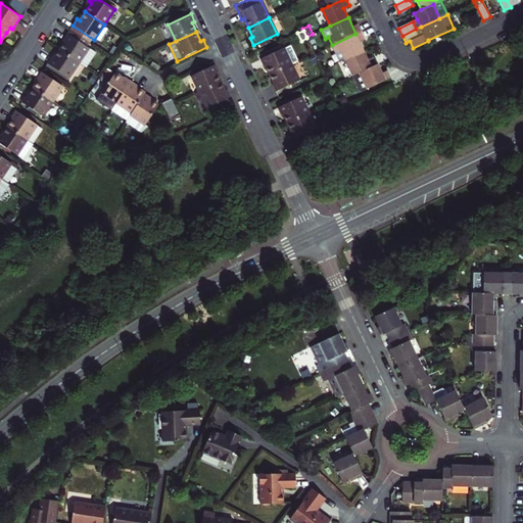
[(65,41),(60,50),(79,62),(86,67),(96,52),(67,33),(63,40),(65,41)]
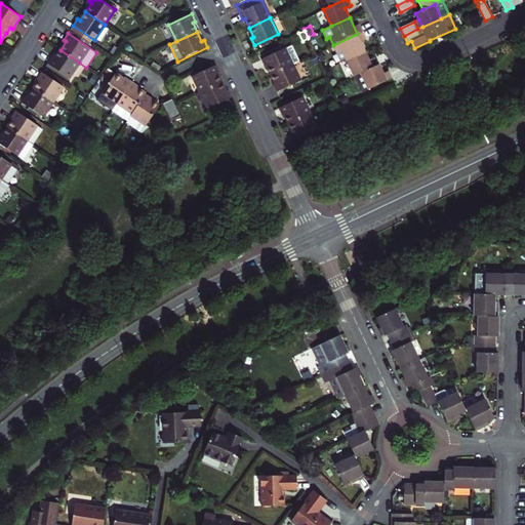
[(357,34),(333,45),(341,62),(347,59),(365,50),(357,34)]
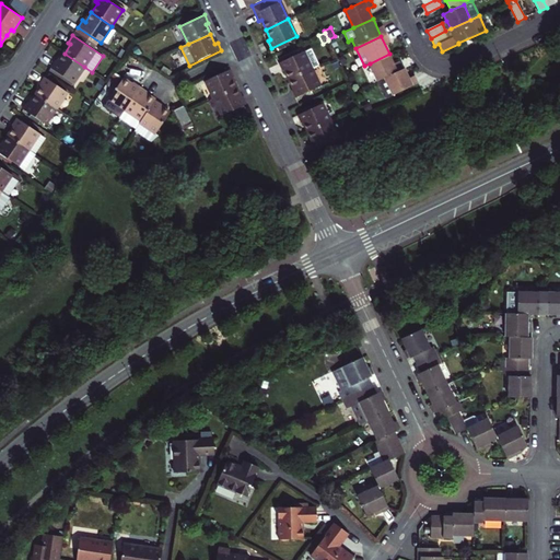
[(335,38),(328,41),(331,48),(338,45),(335,38)]
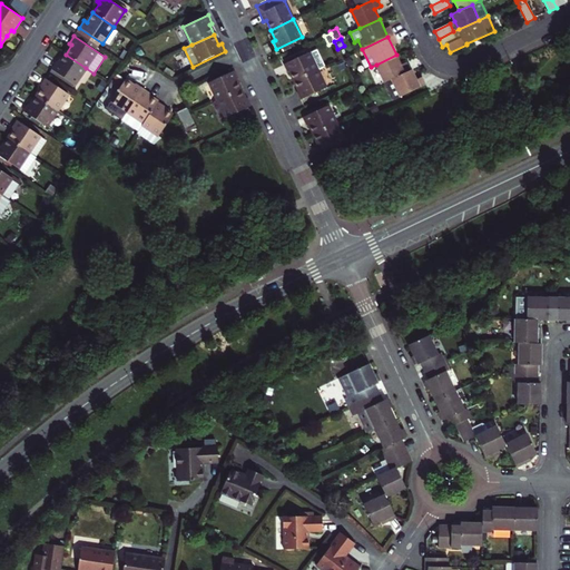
[(308,51),(284,64),(287,72),(290,70),(295,81),(317,70),(324,67),(316,49),(310,53),(308,51)]
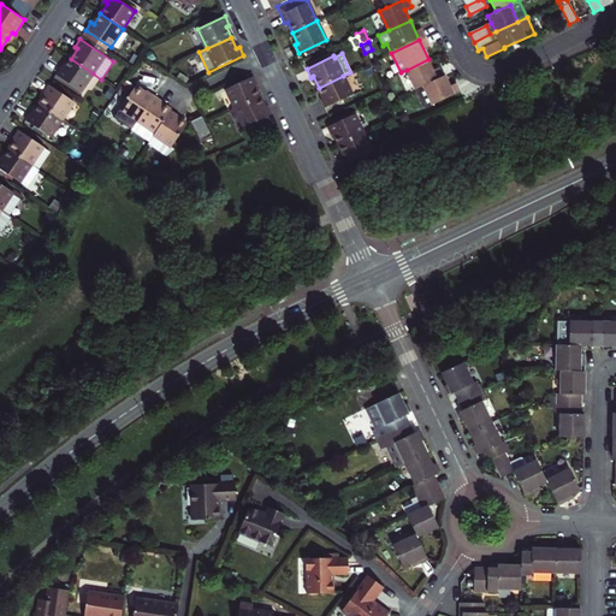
[(81,93),(93,73),(71,59),(64,69),(61,67),(55,75),(81,93)]
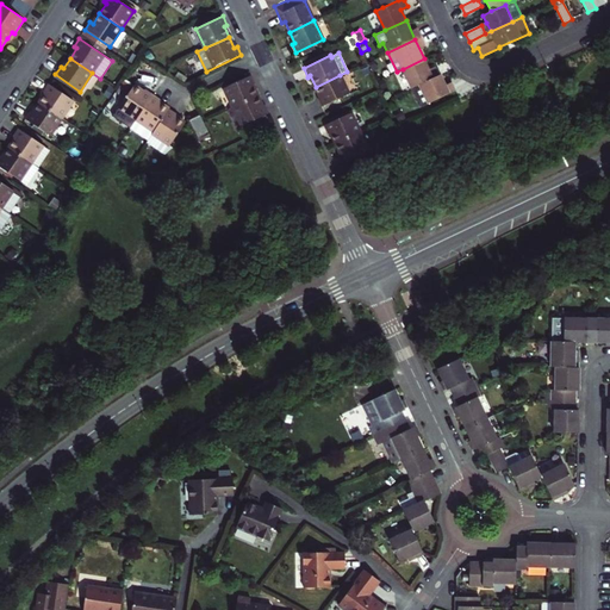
[(374,58),(366,62),(371,72),(378,68),(374,58)]
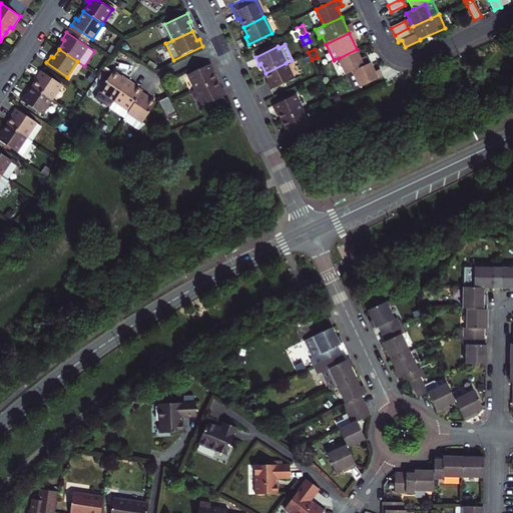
[(357,49),(339,58),(347,74),(370,63),(366,56),(361,58),(357,49)]
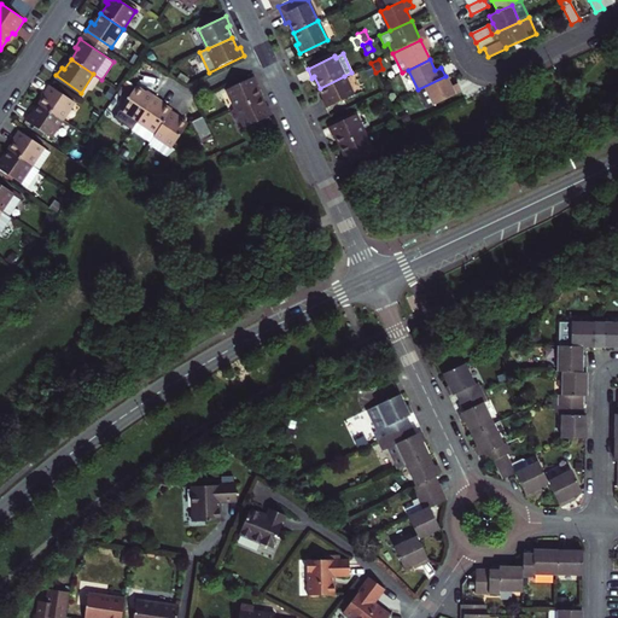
[(375,73),(371,63),(365,66),(369,76),(375,73)]
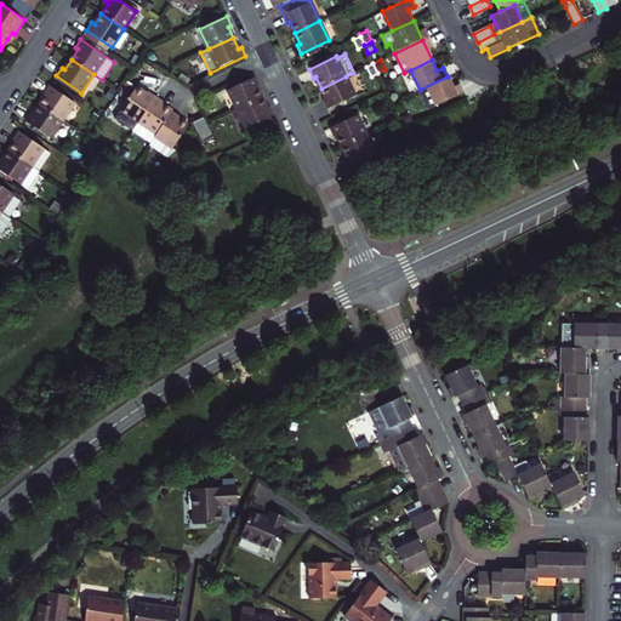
[(81,93),(56,75),(55,78),(80,95),(81,93)]
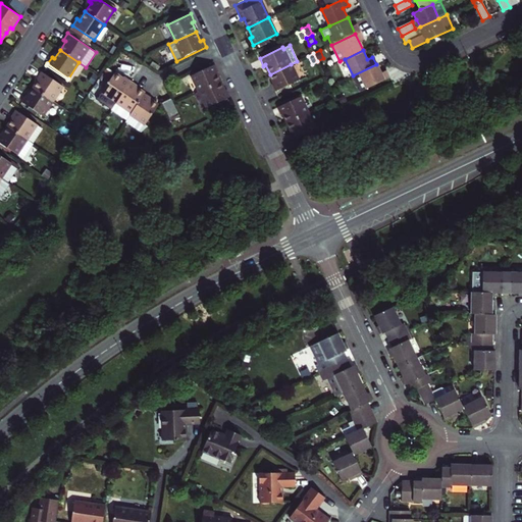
[(376,64),(353,75),(360,91),(389,77),(386,69),(381,72),(377,63),(376,64)]
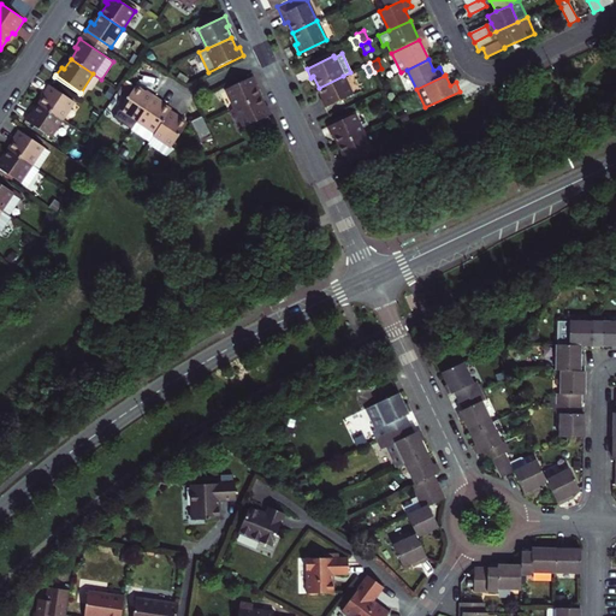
[(226,89),(235,108),(260,96),(254,86),(258,84),(254,80),(253,76),(226,89)]
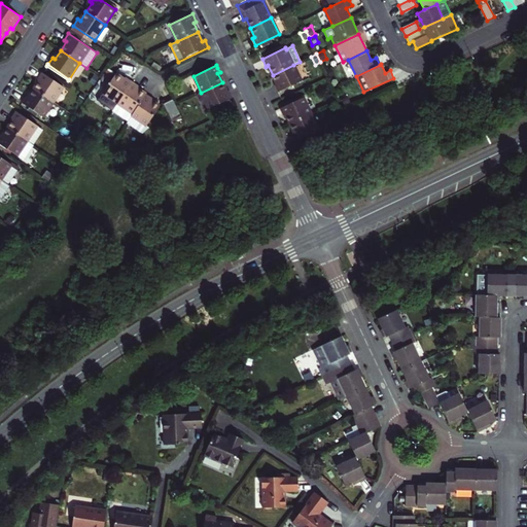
[(302,80),(293,65),(273,75),(277,83),(275,85),(278,92),(302,80)]
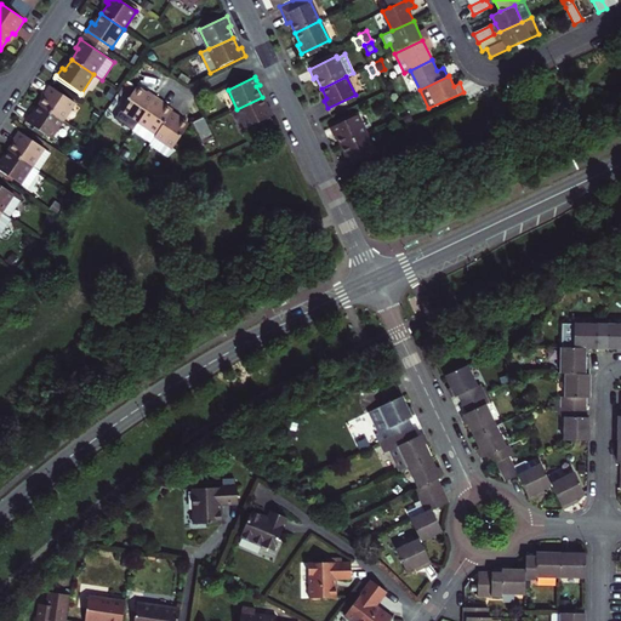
[(53,114),(63,120),(75,102),(50,85),(45,93),(47,95),(40,104),(53,114)]
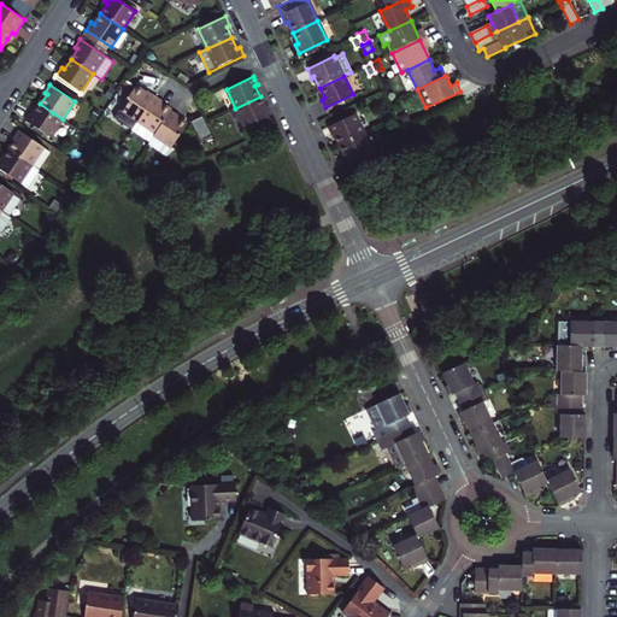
[(116,117),(133,129),(156,97),(147,90),(146,93),(136,87),(116,117)]
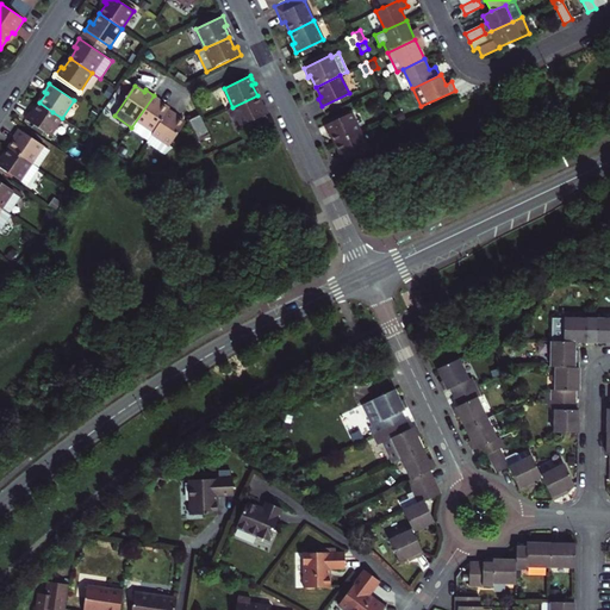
[(228,110),(232,107),(224,88),(218,91),(228,110)]
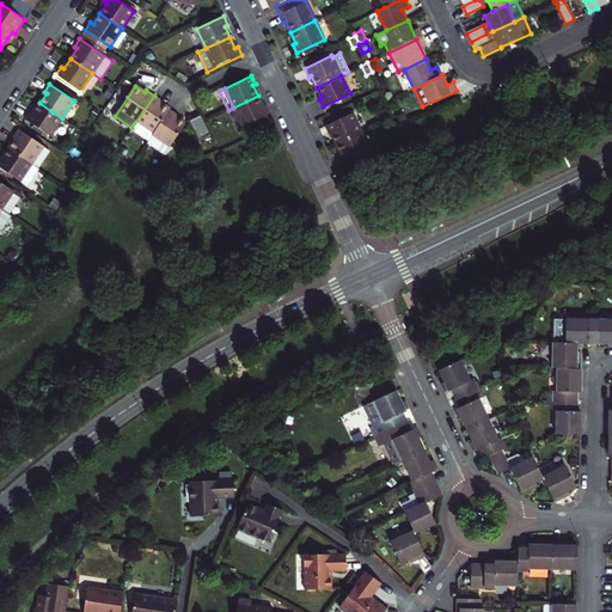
[(154,96),(132,128),(150,139),(170,109),(160,103),(161,101),(154,96)]
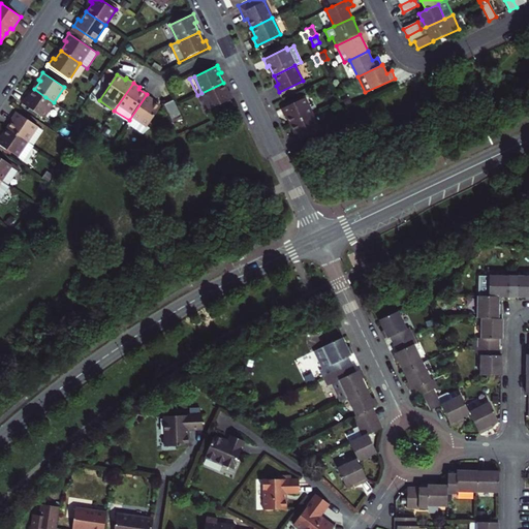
[(210,110),(234,98),(229,91),(227,93),(223,83),(201,93),(210,110)]
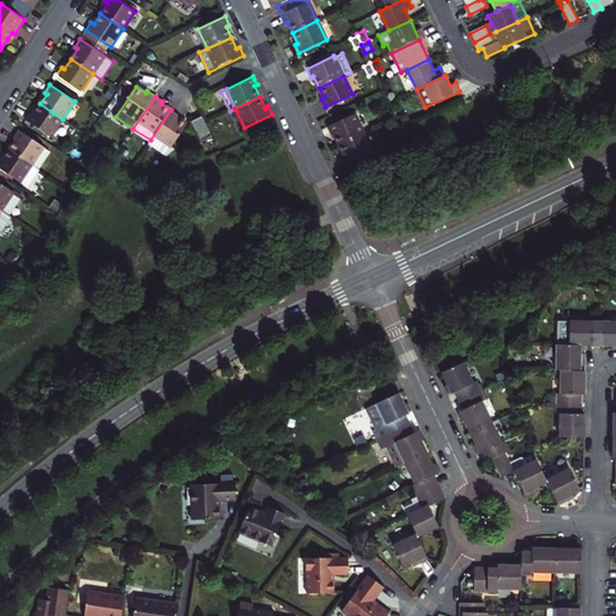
[(53,113),(40,104),(34,114),(31,112),(25,119),(51,137),(63,119),(53,113)]
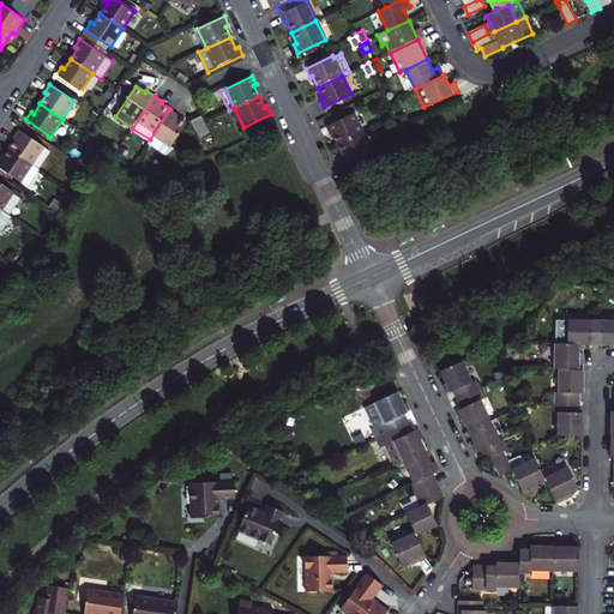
[(176,118),(178,115),(170,109),(150,139),(149,142),(167,154),(174,149),(172,146),(186,125),(176,118)]
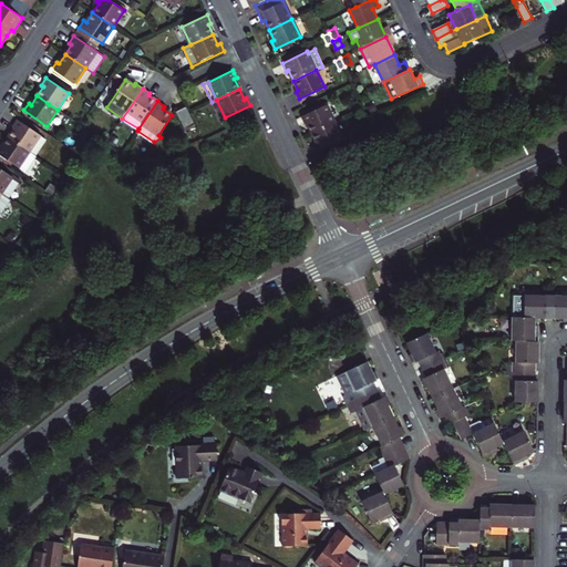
[(307,123),(312,133),(334,122),(326,104),(300,116),(305,124),(307,123)]
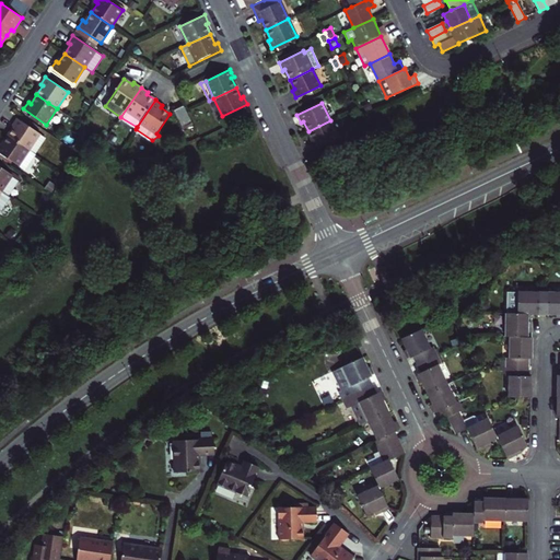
[(191,124),(183,106),(174,111),(182,128),(191,124)]
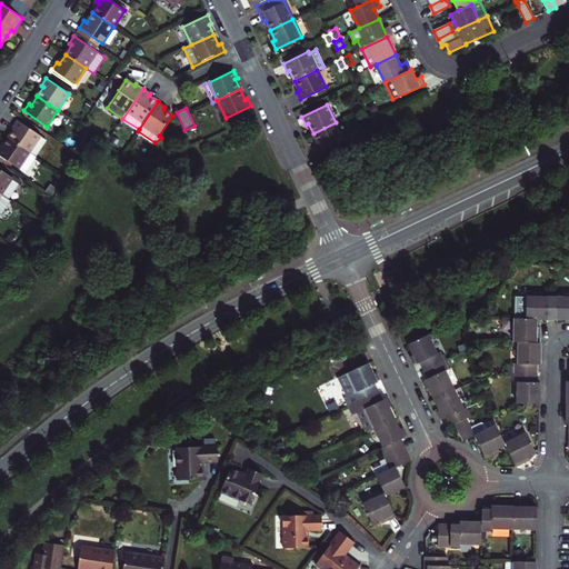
[(41,136),(18,120),(12,127),(16,129),(9,139),(17,143),(36,157),(47,141),(41,136)]
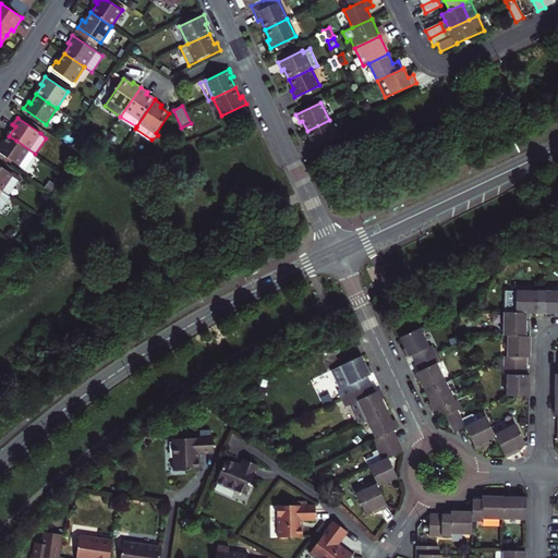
[(329,120),(307,131),(312,141),(310,142),(313,149),(337,137),(329,120)]
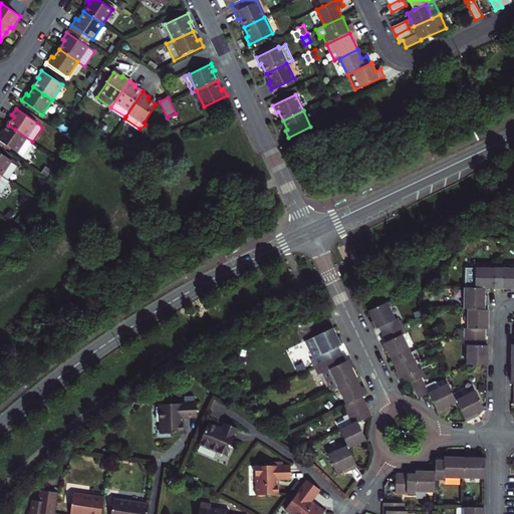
[(27,150),(32,142),(15,130),(8,125),(2,134),(0,132),(0,141),(27,160),(32,152),(27,150)]
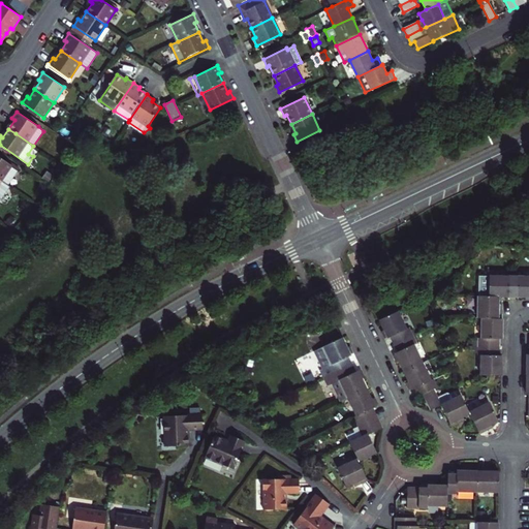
[(0,179),(7,184),(18,169),(11,165),(0,157),(0,179)]
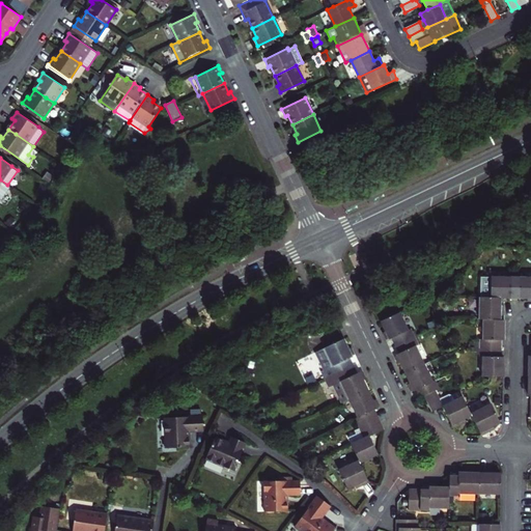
[(9,187),(7,185),(0,179),(0,198),(1,199),(9,187)]
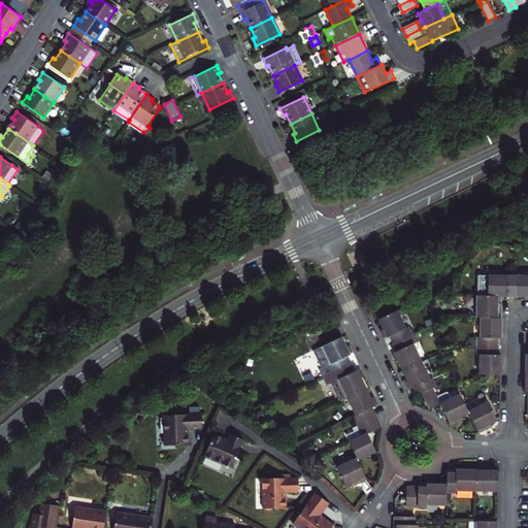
[(477,296),(498,296),(501,296),(517,297),(517,276),(477,275),(477,296)]
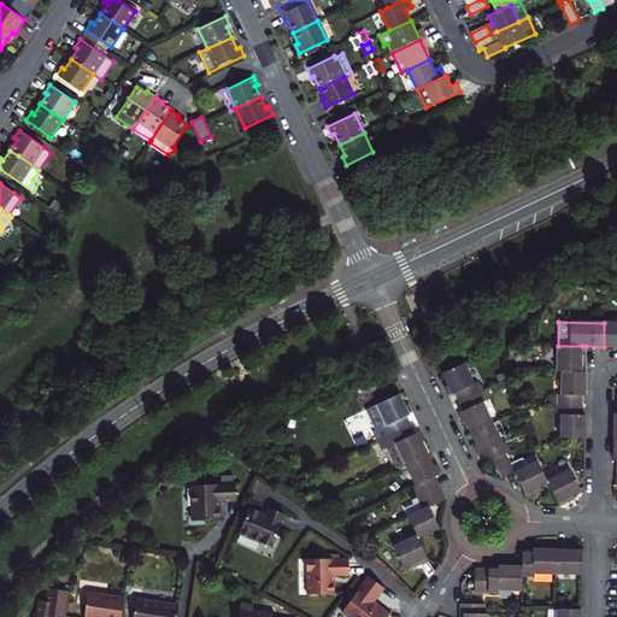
[(616,350),(616,323),(604,323),(604,347),(613,347),(616,347),(616,350)]
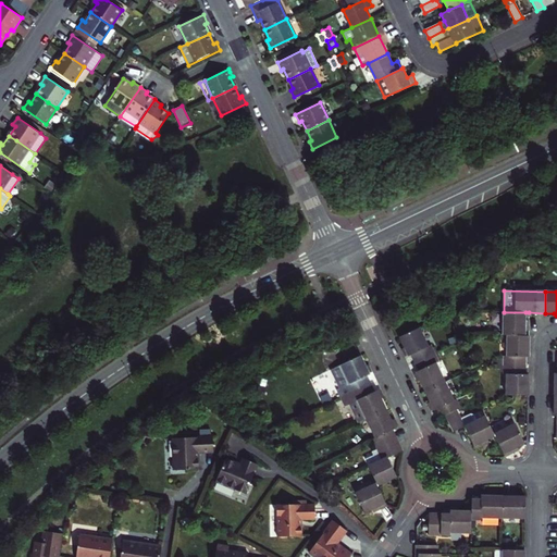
[(508,336),(528,336),(528,325),(524,324),(525,321),(525,312),(504,312),(504,336),(508,336)]
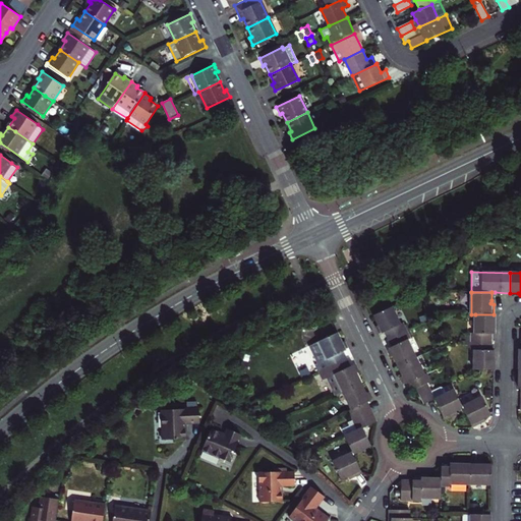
[(392,307),(373,315),(382,334),(385,332),(389,340),(406,331),(403,324),(400,325),(392,307)]
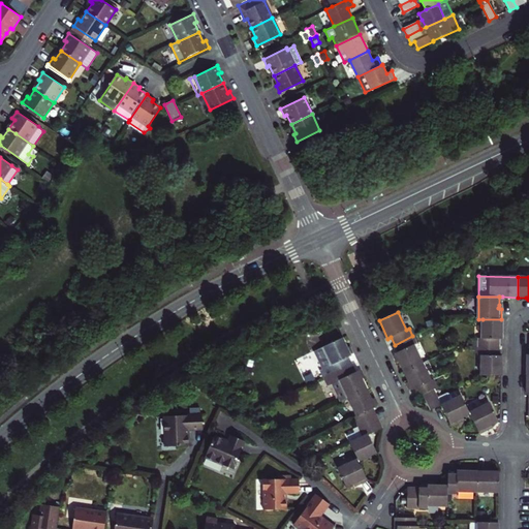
[(502,339),(502,319),(501,319),(483,319),(481,339),(477,339),(477,347),(498,347),(498,339),(502,339)]
